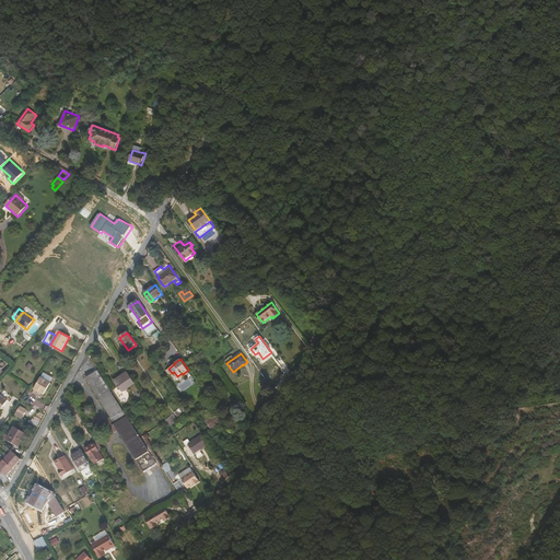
[(115,424),(144,471),(156,464),(97,371),(86,378),(115,424)]
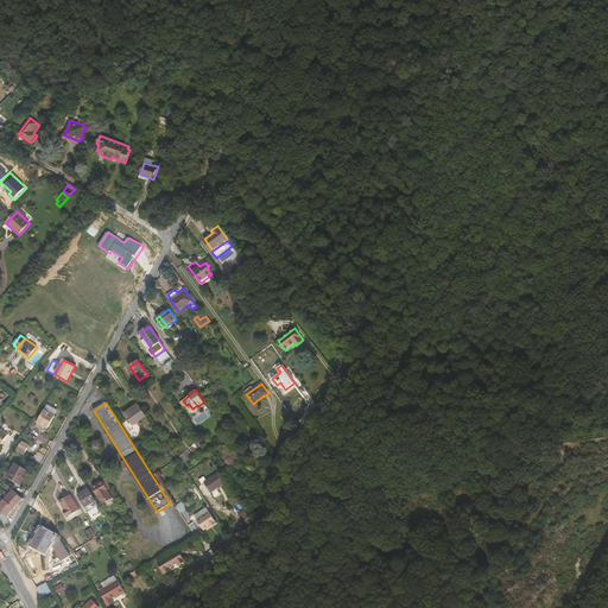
[(147,417),(138,404),(122,413),(126,417),(127,417),(133,426),(147,417)]
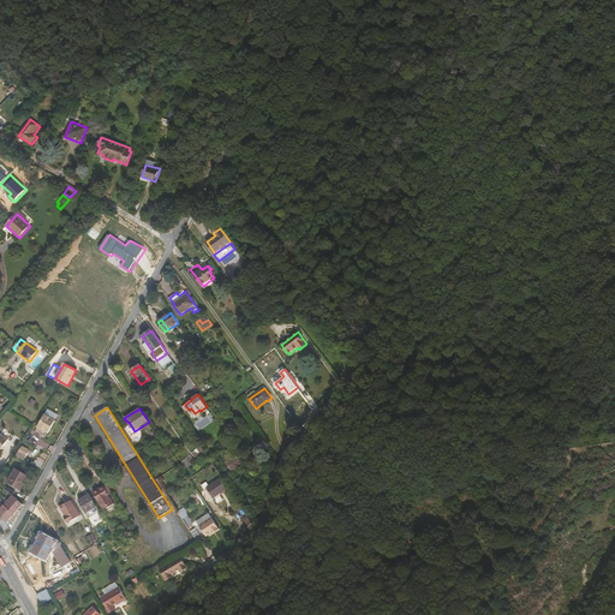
[(48,410),(45,415),(55,421),(58,416),(48,410)]
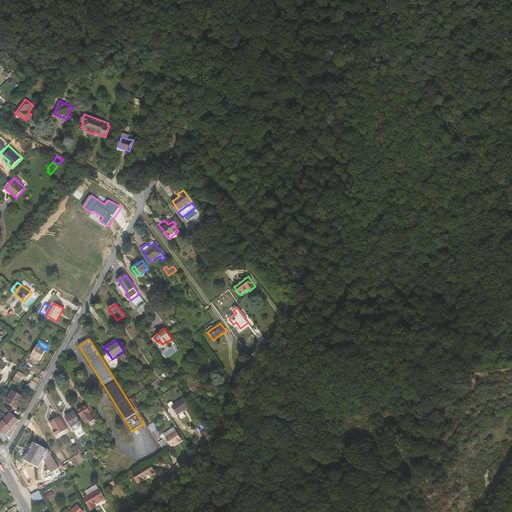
[(40,360),(46,350),(37,345),(32,354),(38,358),(37,359),(40,360)]
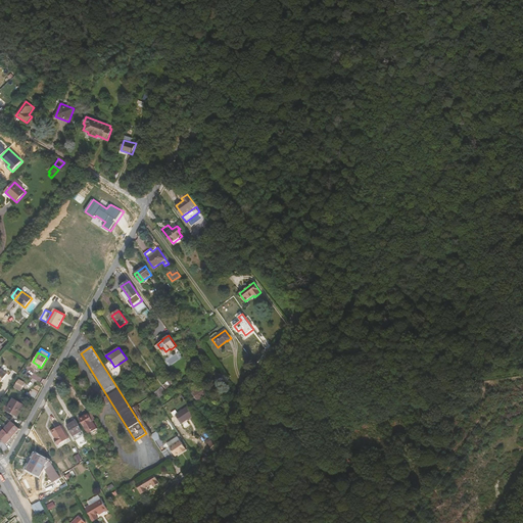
[(132,367),(128,369),(134,377),(137,375),(132,367)]
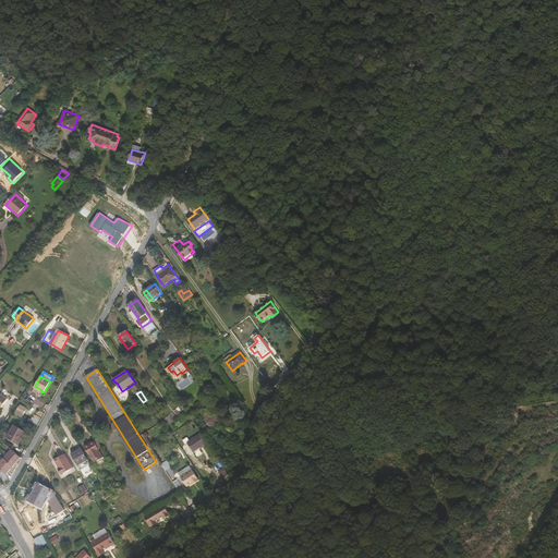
[(174,412),(179,417),(186,412),(182,405),(174,412)]
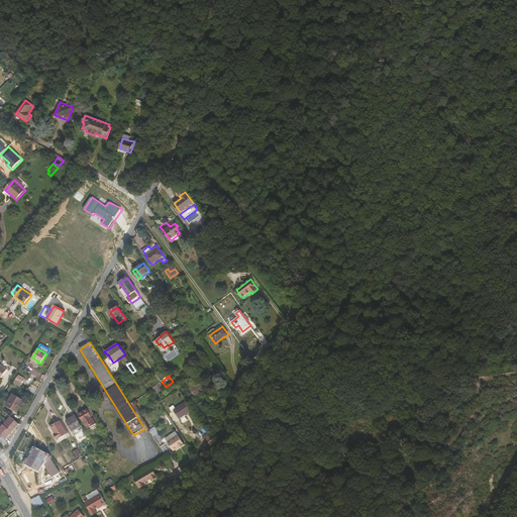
[(14,383),(21,387),(24,382),(17,378),(14,383)]
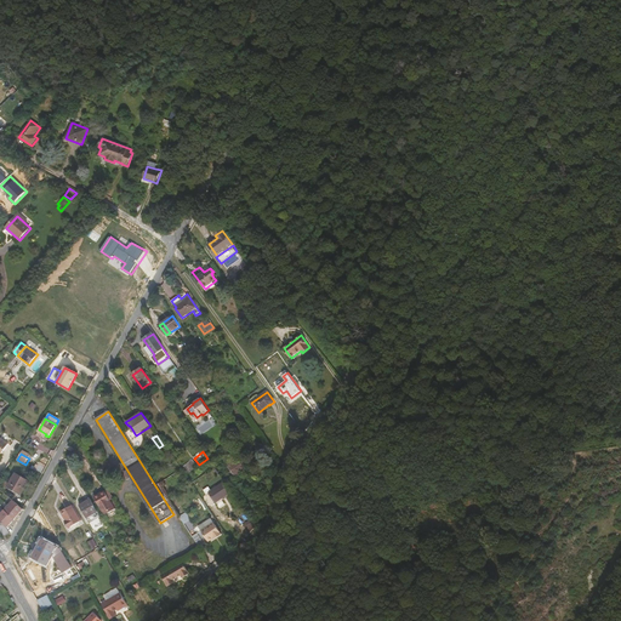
[(224,471),(231,479),(235,476),(237,477),(249,467),(240,456),(228,466),(229,467),(224,471)]
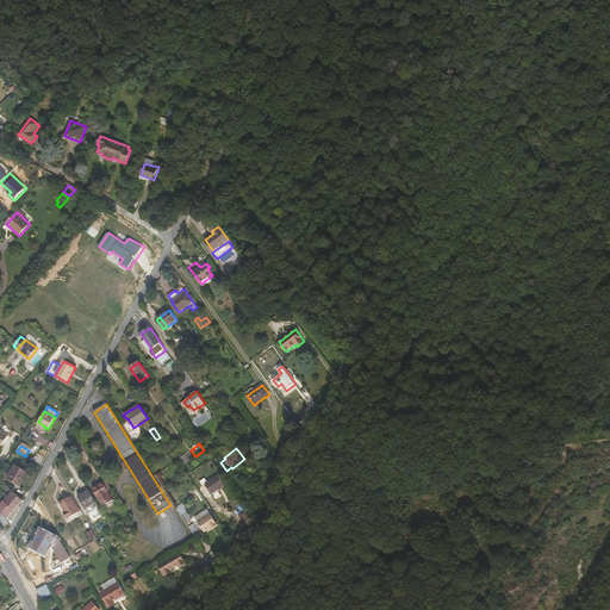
[(185,460),(187,464),(194,458),(190,452),(180,459),(182,461),(185,460)]
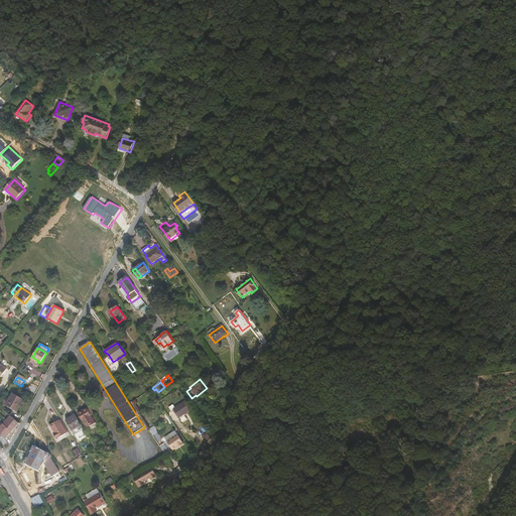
[(24,400),(13,393),(6,404),(18,411),(24,400)]
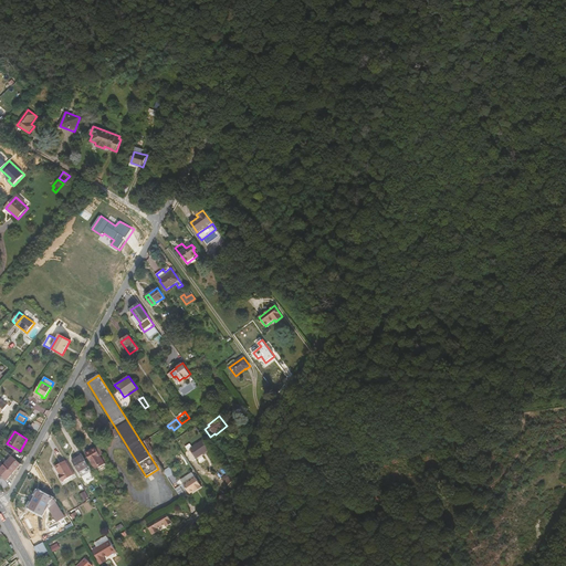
[(210,450),(203,440),(194,447),(190,449),(197,459),(210,450)]
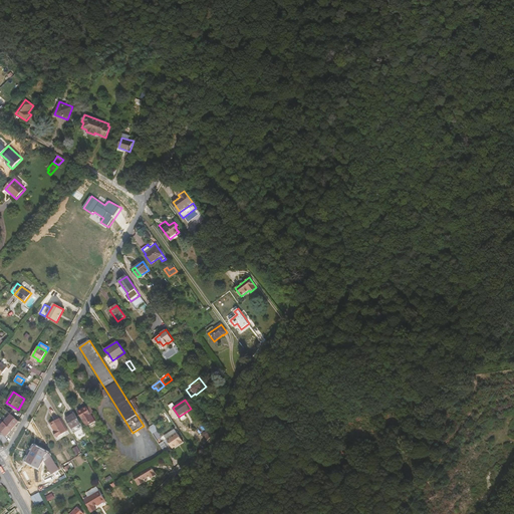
[(91,414),(86,406),(77,411),(86,428),(96,422),(91,415),(91,414)]
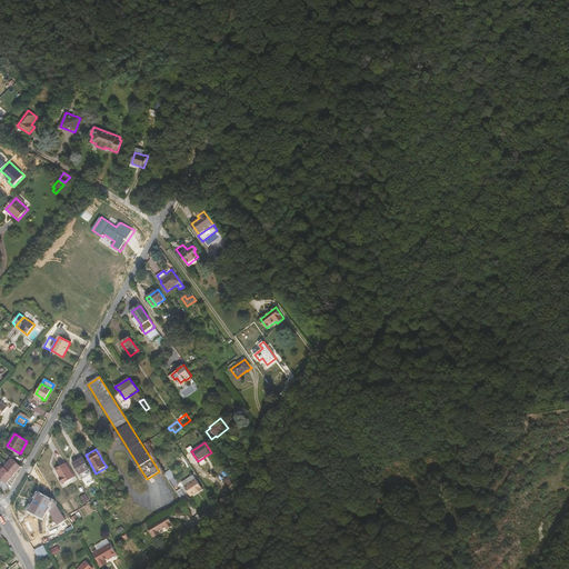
[(80,475),(90,469),(83,457),(72,463),(80,475)]
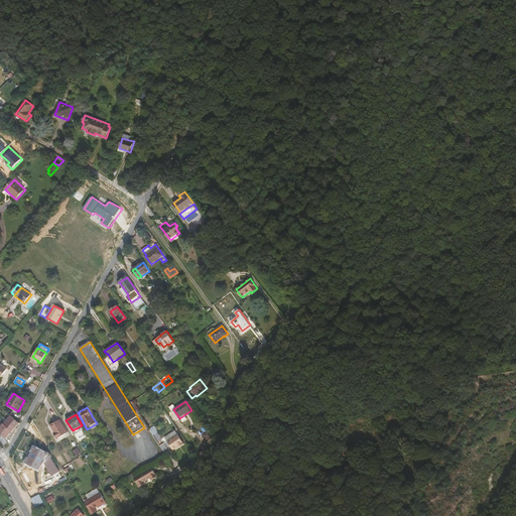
[(16,426),(19,423),(10,415),(0,427),(0,433),(2,435),(6,438),(12,431),(16,426)]
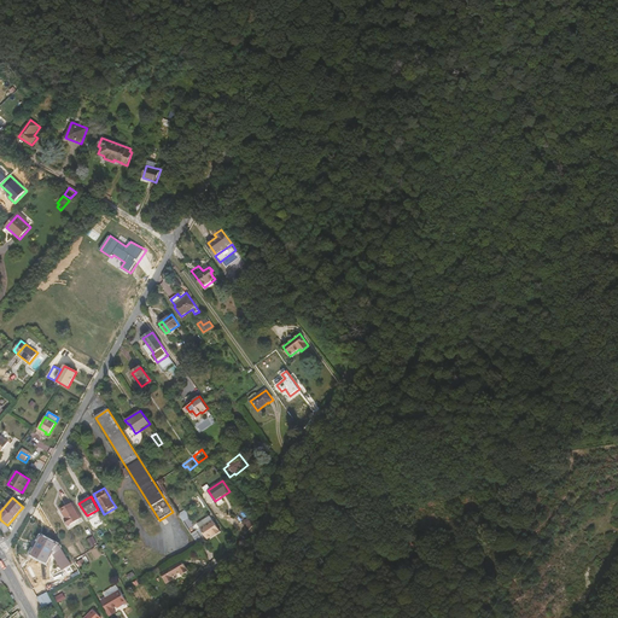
[(70,525),(81,518),(71,503),(60,509),(65,518),(70,525)]
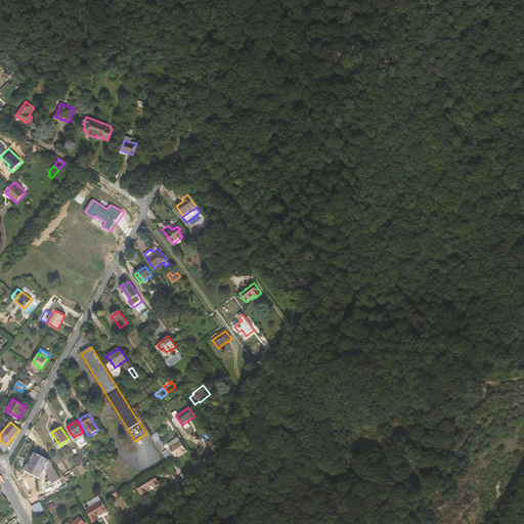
[(158,436),(153,439),(159,448),(163,445),(164,445),(158,436)]
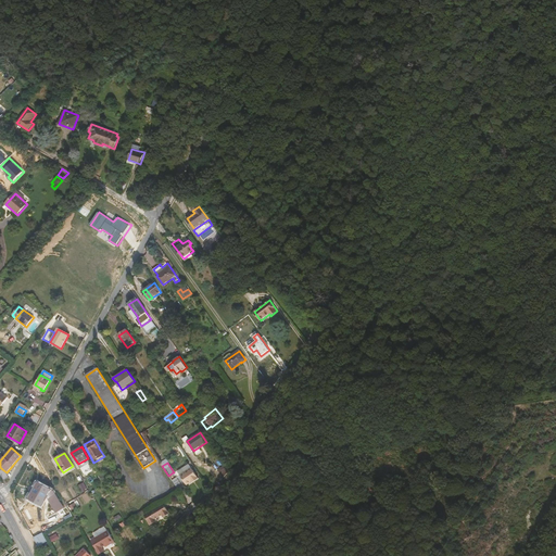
[(181,475),(191,468),(188,464),(178,470),(181,475)]
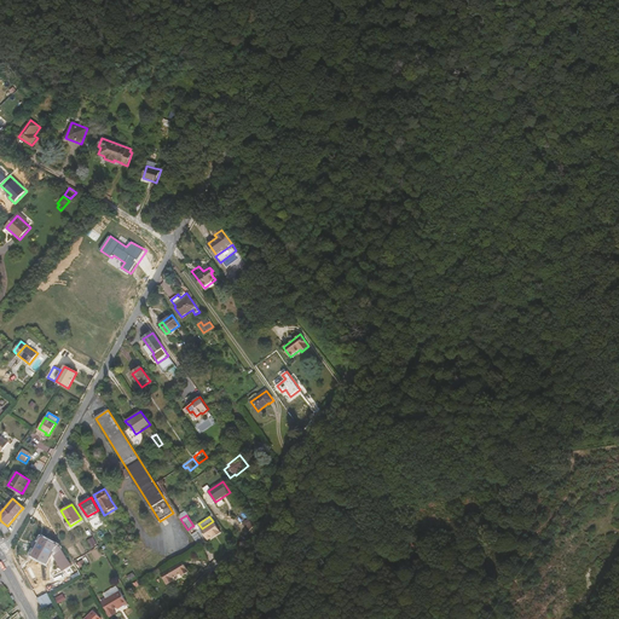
[(242,525),(249,532),(256,524),(254,521),(252,524),(249,519),(242,525)]
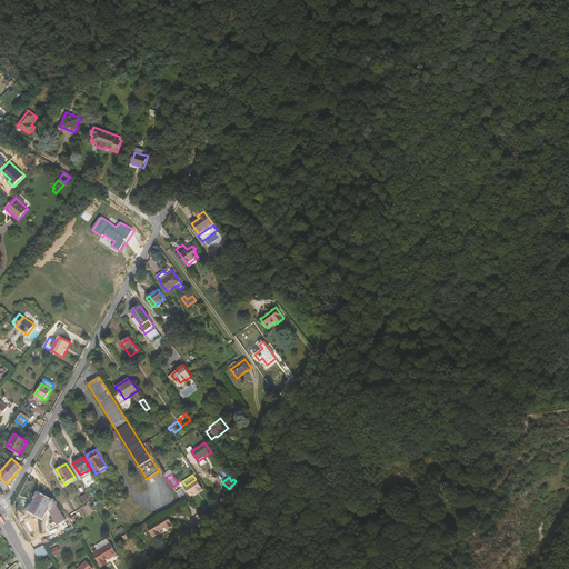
[(191,497),(196,493),(198,492),(199,493),(203,490),(196,479),(186,486),(185,487),(191,497)]
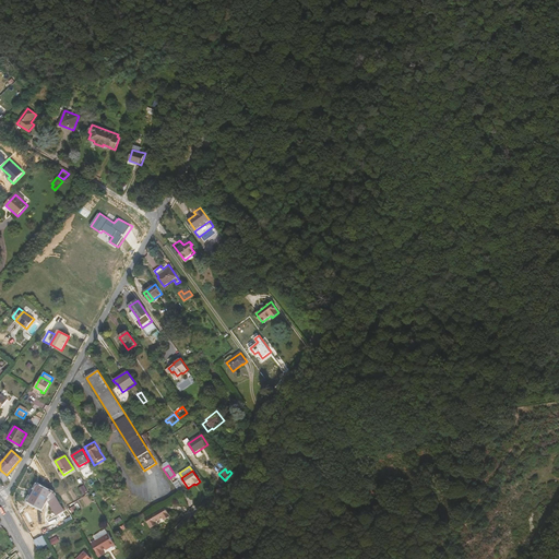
[(7,475),(2,472),(0,472),(0,479),(3,484),(9,480),(6,476),(7,476),(7,475)]
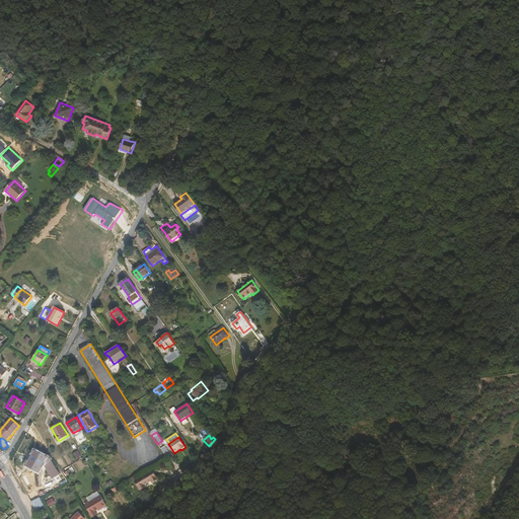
[(46,456),(34,450),(31,455),(30,455),(27,459),(29,460),(26,465),(36,471),(43,461),(46,456)]
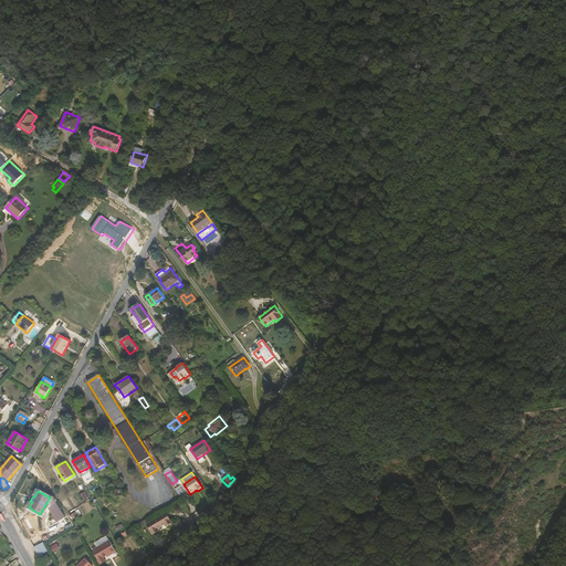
[(171,523),(166,513),(147,524),(153,534),(158,531),(157,528),(165,524),(166,526),(171,523)]
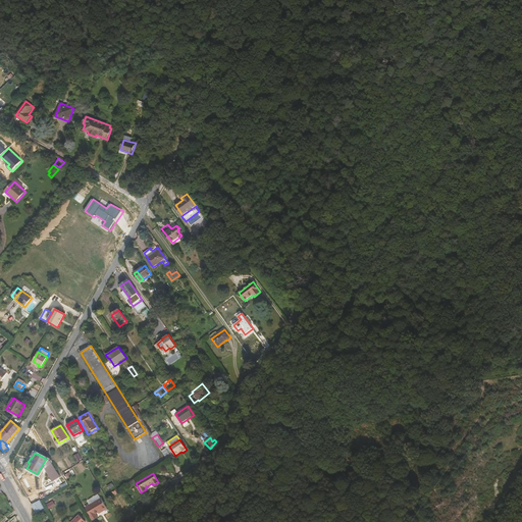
[(91,499),(94,503),(101,499),(99,494),(91,499)]
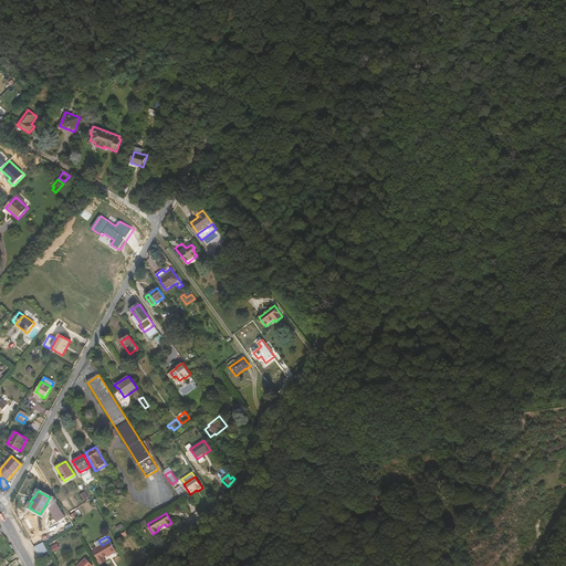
[(93,551),(100,564),(106,559),(104,557),(107,556),(107,557),(116,552),(109,541),(102,545),(93,551)]
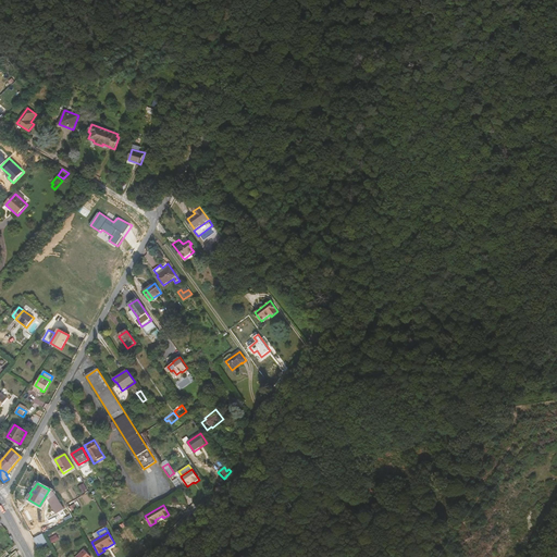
[(34,537),(40,551),(48,543),(44,535),(41,533),(34,537)]
